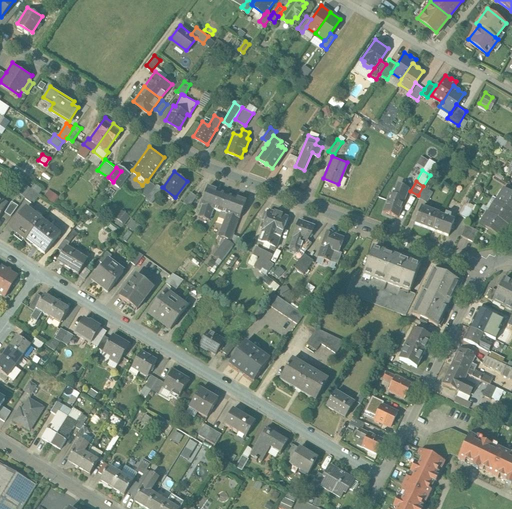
[(163,187),(157,182),(146,196),(152,200),(162,187),(163,187)]
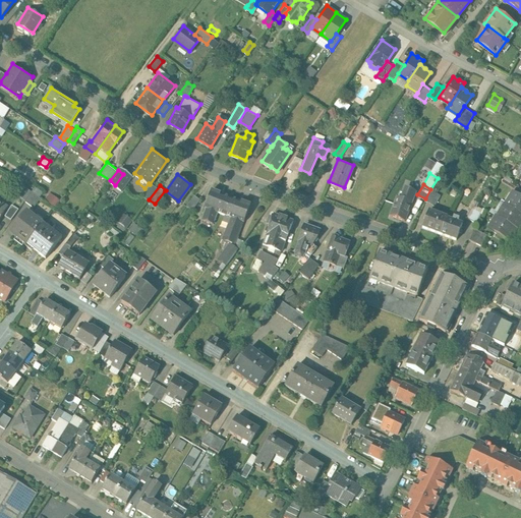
[(401,196),(397,194),(390,214),(404,219),(415,189),(405,185),(401,196)]
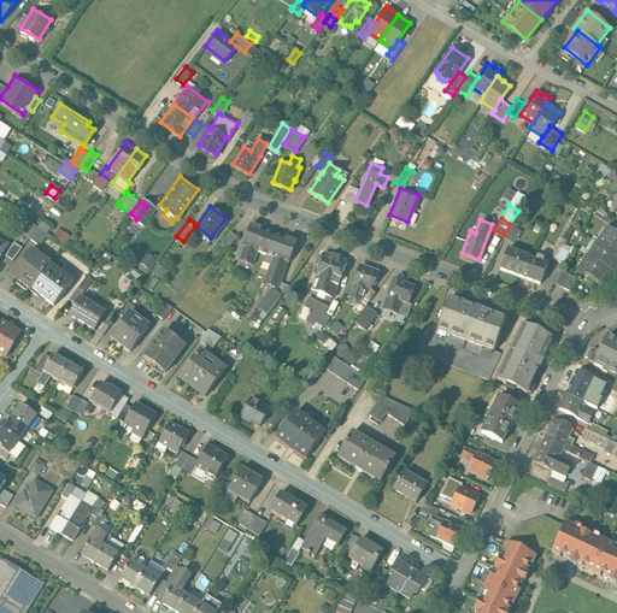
[(262,227),(251,222),(242,243),(244,243),(239,258),(251,261),(251,263),(252,263),(258,248),(265,252),(274,231),(260,228),(262,227)]
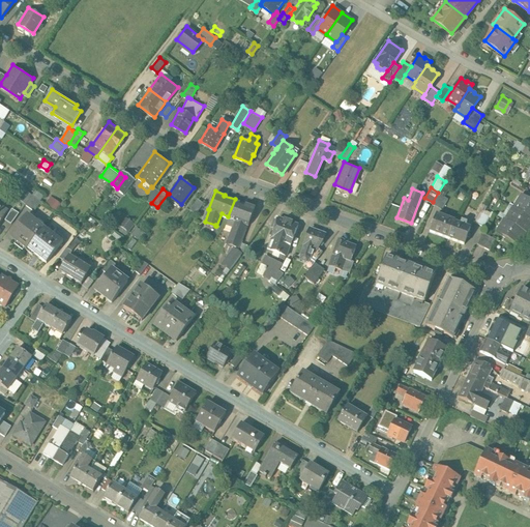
[(41,200),(32,193),(25,203),(34,209),(41,200)]
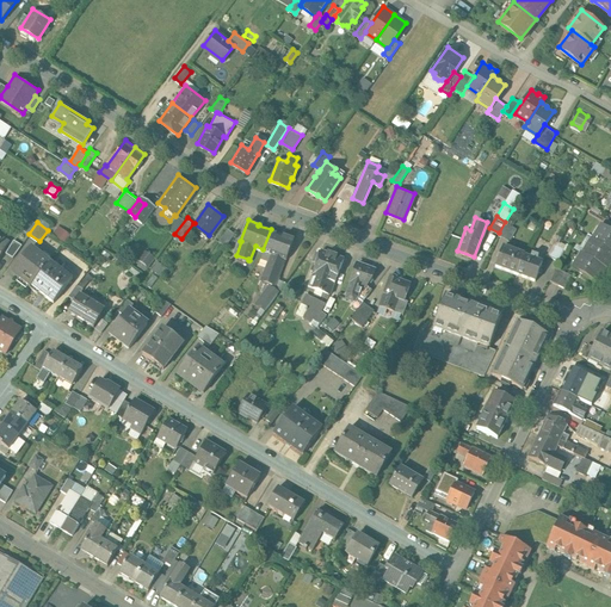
[(516,228),(505,222),(499,233),(510,239),(516,228)]
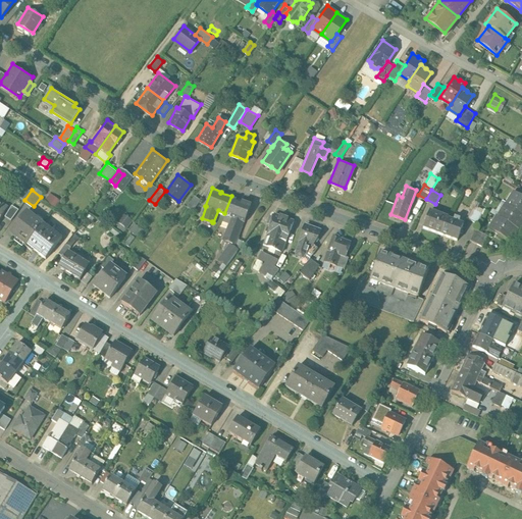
[(52,191),(46,196),(54,205),(60,200),(52,191)]
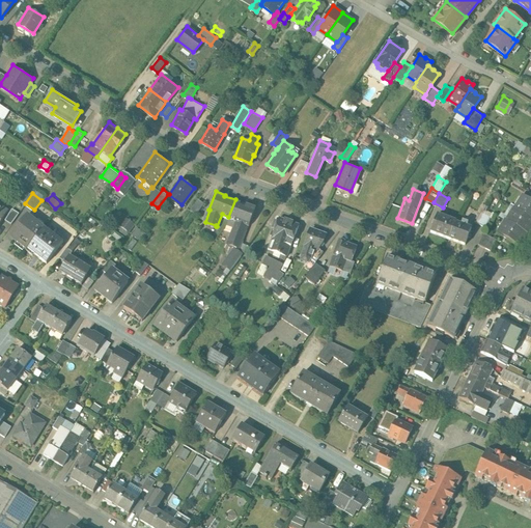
[(530,198),(523,194),(515,206),(514,206),(530,216),(530,198)]
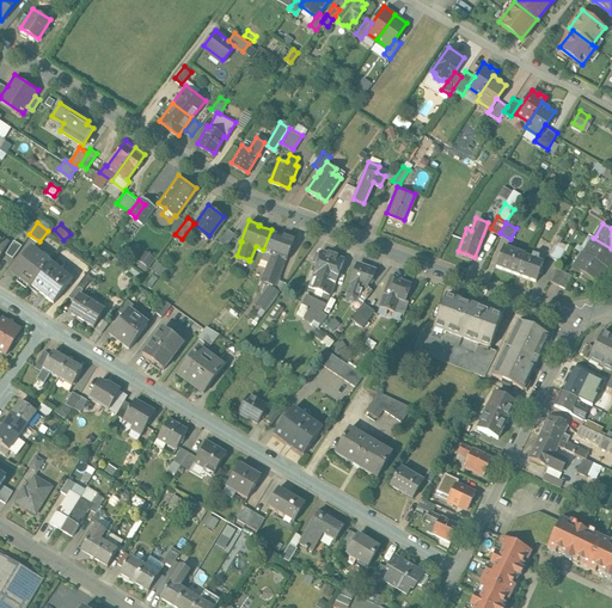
[(228,227),(219,240),(226,245),(236,233),(228,227)]
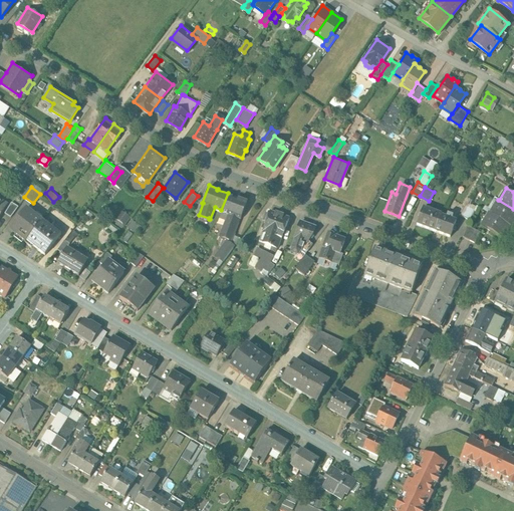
[(238,197),(228,193),(221,210),(222,210),(219,216),(226,218),(220,234),(231,239),(239,217),(240,217),(247,200),(238,197)]
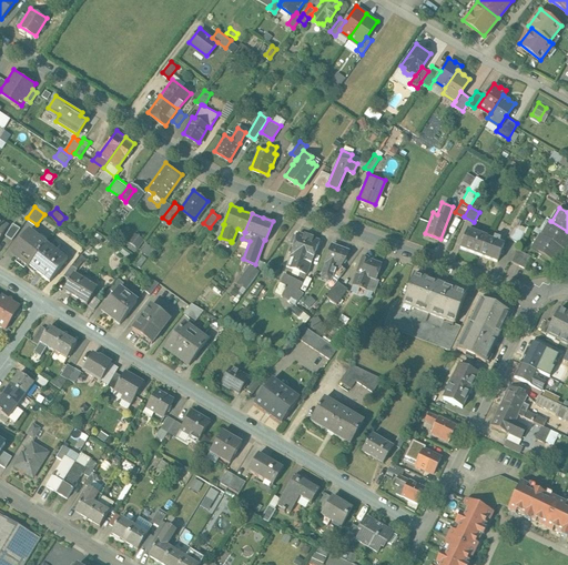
[(567,231),(550,221),(551,221),(550,220),(541,234),(564,248),(564,249),(565,249),(567,242),(567,231)]
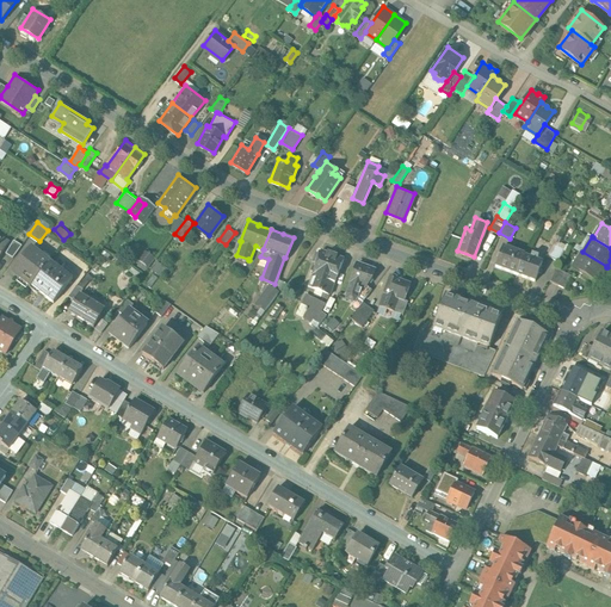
[(14,237),(6,251),(13,255),(22,243),(14,237)]
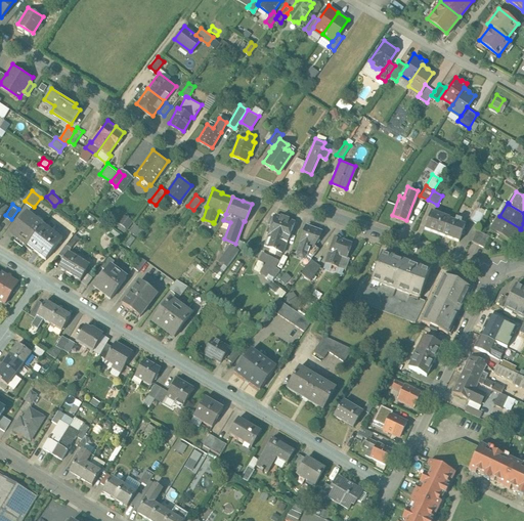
[(481,207),(476,205),(469,217),(479,222),(484,213),(479,210),(481,207)]
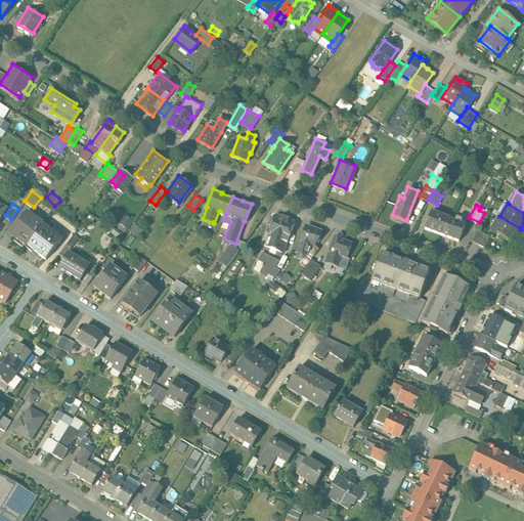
[(44,222),(27,209),(9,231),(26,245),(28,244),(44,222)]
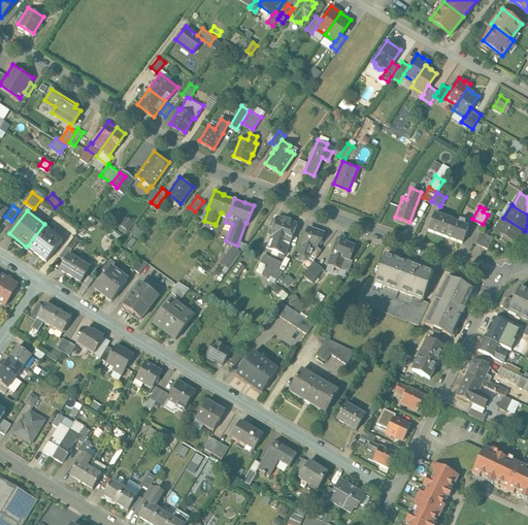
[(453,218),(434,210),(428,228),(447,235),(453,219),(453,218)]
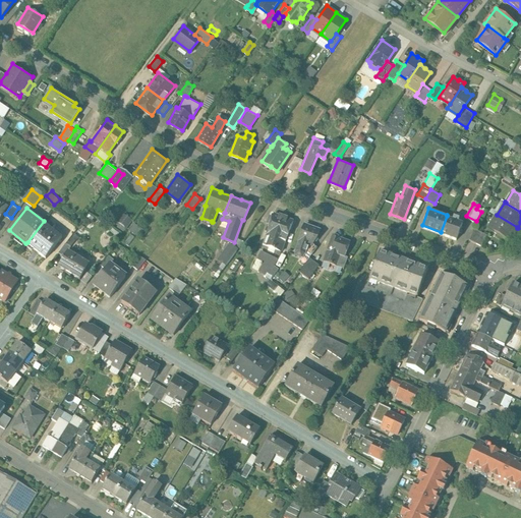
[(124,212),(118,220),(126,226),(132,218),(124,212)]
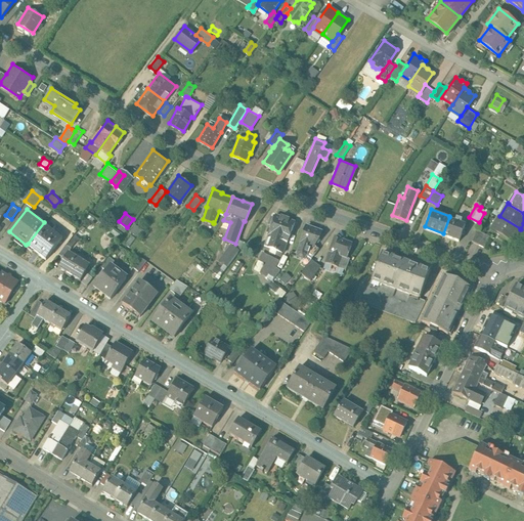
[(285,216),(275,213),(273,217),(271,216),(269,222),(271,223),(270,227),(267,233),(268,234),(264,244),(264,245),(270,247),(274,248),(282,251),(287,241),(295,220),(285,216)]
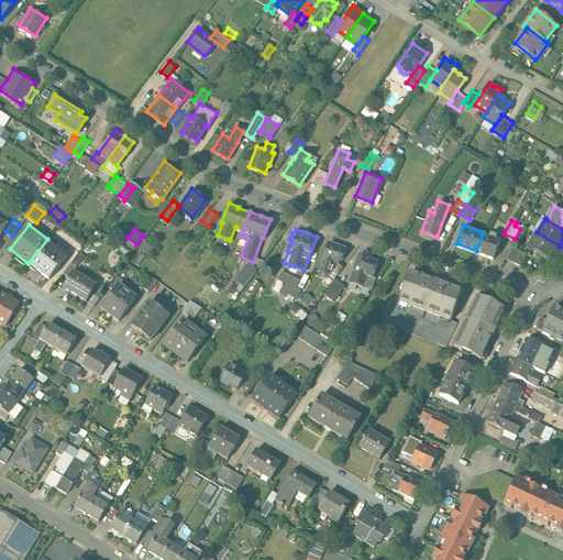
[(488,235),(483,233),(476,251),(493,257),(499,240),(495,238),(496,233),(489,231),(488,235)]
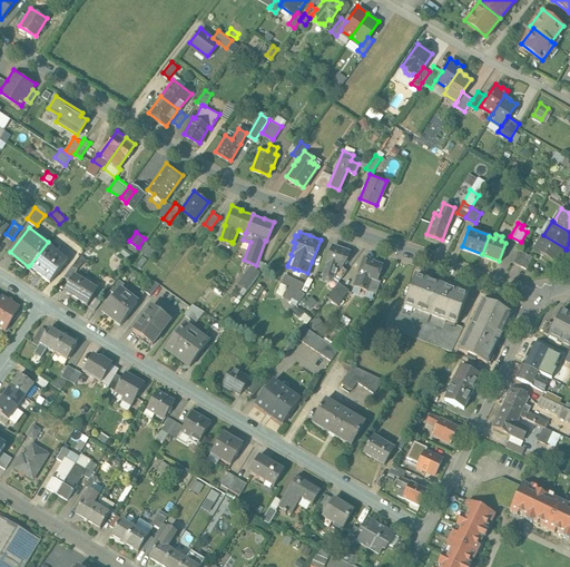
[(566,248),(543,235),(542,234),(534,248),(557,263),(566,250),(566,248)]
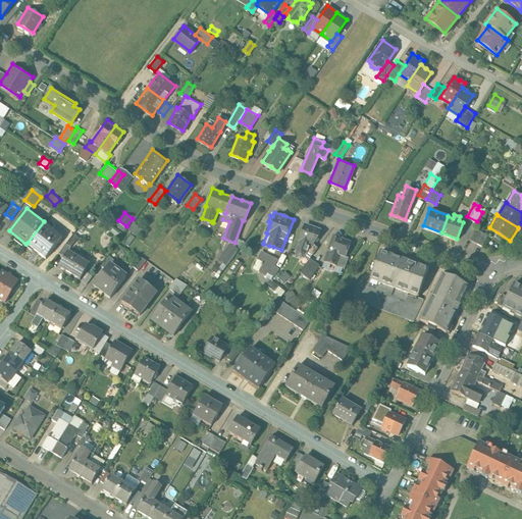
[(62,236),(44,221),(28,243),(46,257),(62,236)]
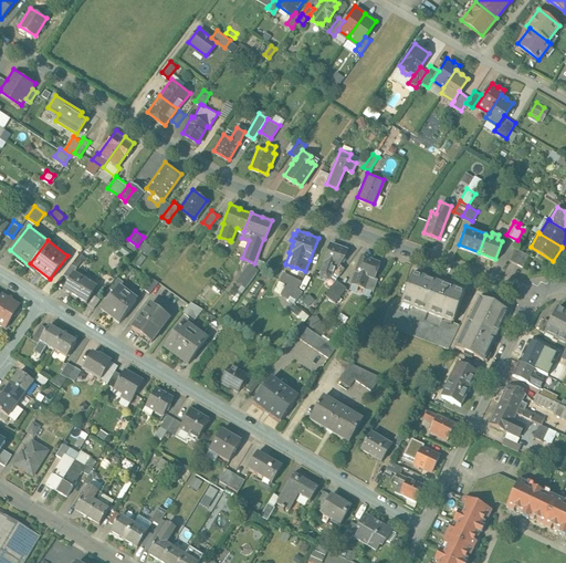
[(347,248),(331,242),(324,259),(325,260),(321,271),(321,274),(328,278),(331,274),(338,263),(344,257),(347,248)]
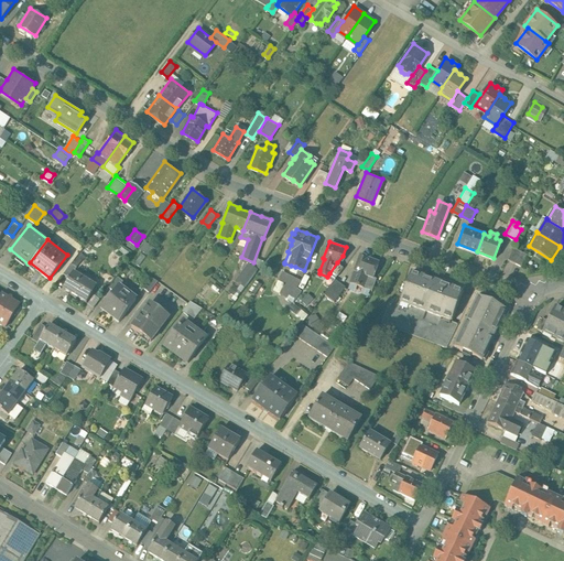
[(521,249),(513,246),(508,258),(514,261),(521,249)]
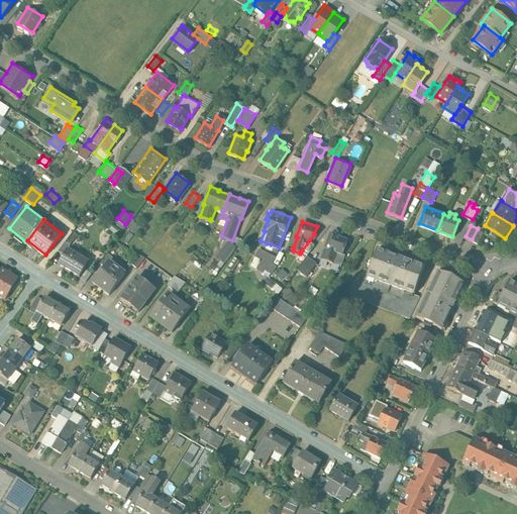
[(484,231),(478,228),(472,239),(478,242),(484,231)]
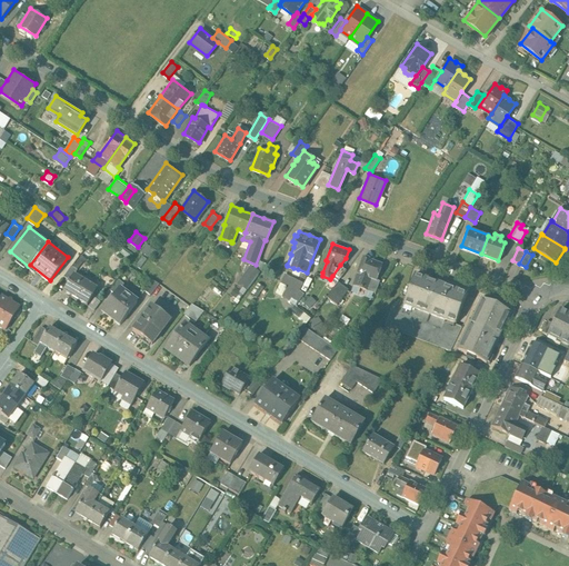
[(371,258),(363,255),(357,271),(353,283),(367,288),(371,277),(377,278),(382,262),(371,258)]
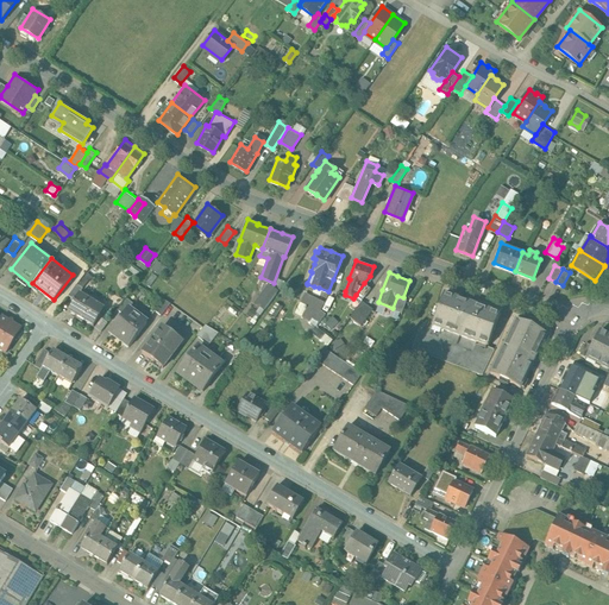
[(83,285),(76,282),(68,294),(75,297),(80,290),(83,285)]
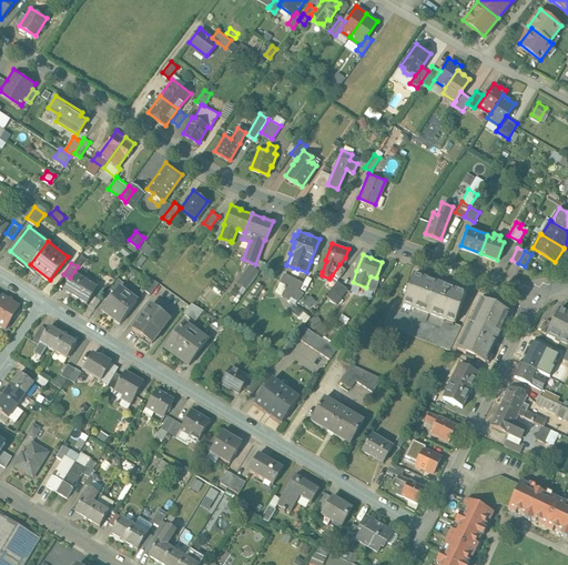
[(345,268),(340,264),(332,275),(337,279),(345,268)]
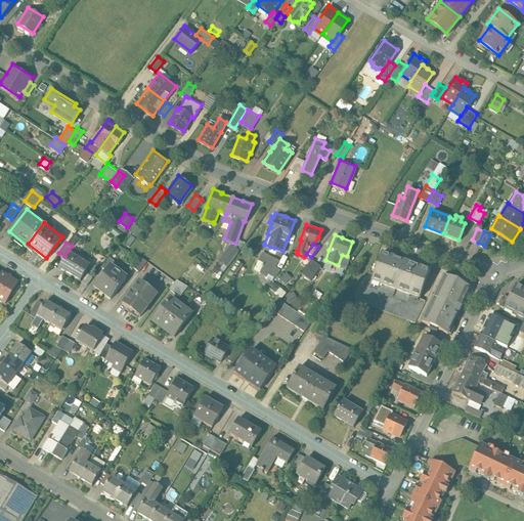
[(230,245),(221,258),(228,264),(237,251),(230,245)]
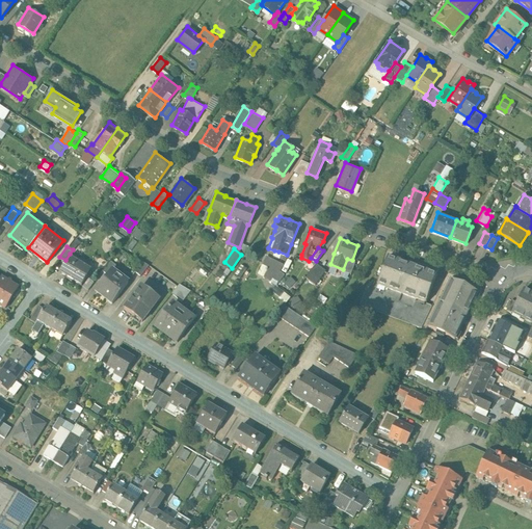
[(70,254),(65,260),(64,261),(62,263),(64,264),(60,270),(82,283),(87,273),(86,272),(90,266),(70,254)]
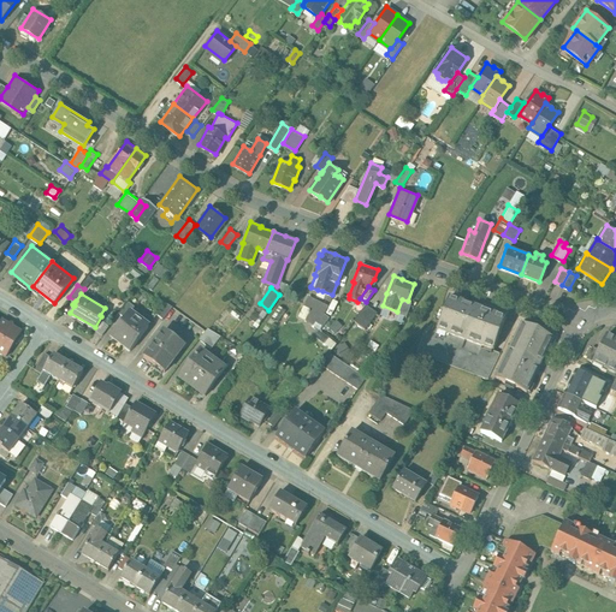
[(327,304),(308,295),(304,303),(311,307),(308,312),(317,315),(319,316),(321,312),(324,313),(324,312),(327,304)]
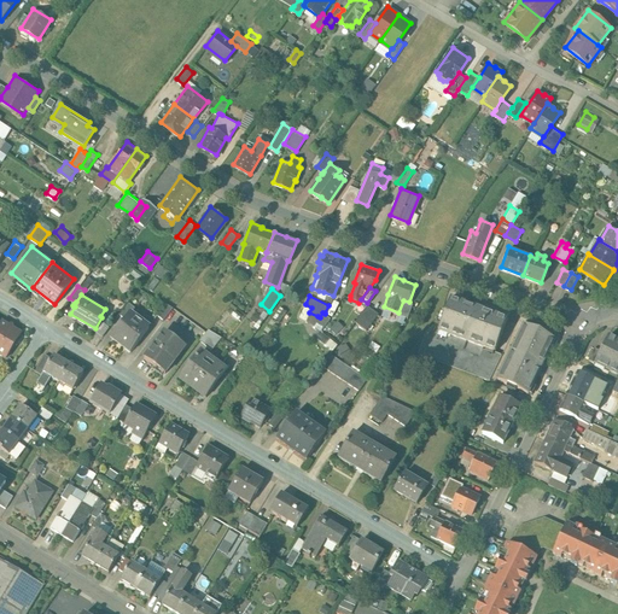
[(466,338),(478,307),(450,296),(438,327),(466,338)]
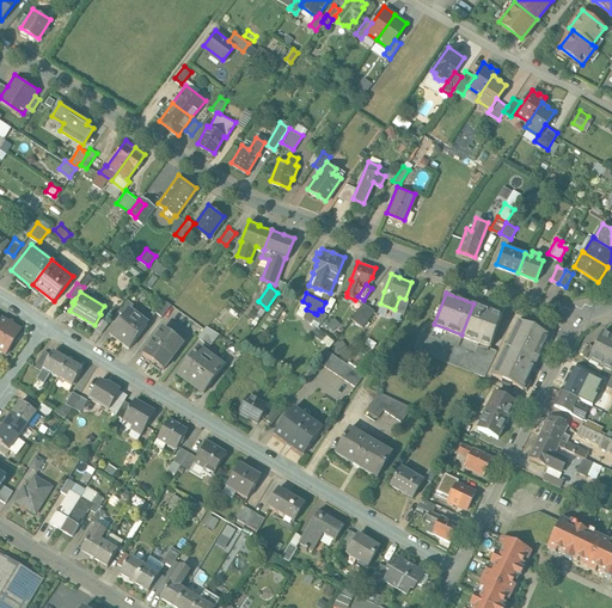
[(355,300),(353,302),(357,307),(363,300),(357,296),(355,300)]
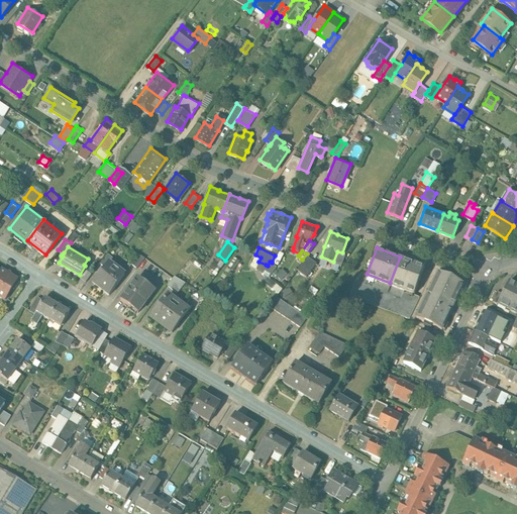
[(108,251),(100,262),(105,265),(109,260),(109,261),(113,255),(108,251)]
